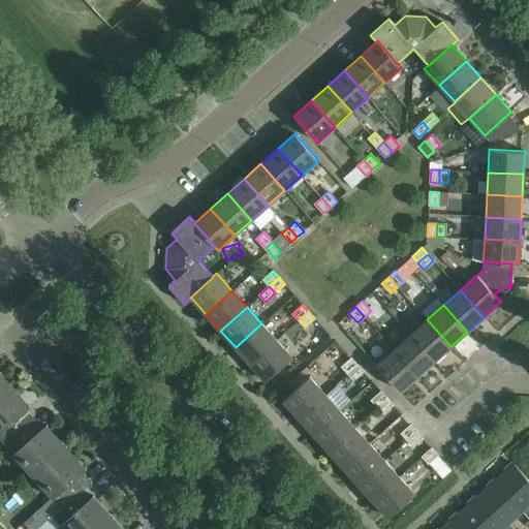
[(450,346),(427,319),(410,335),(434,361),(450,346)]
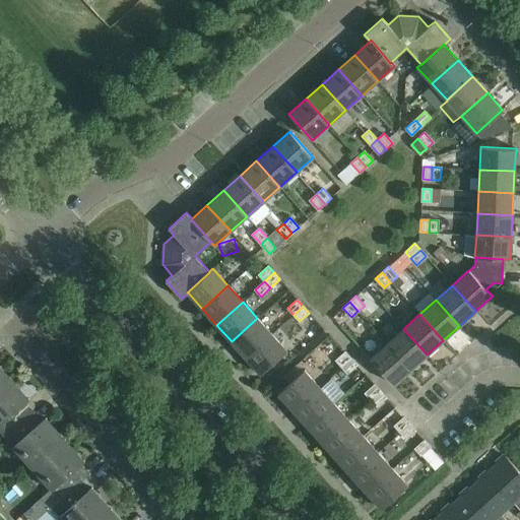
[(257,318),(232,341),(246,358),(272,334),(257,318)]
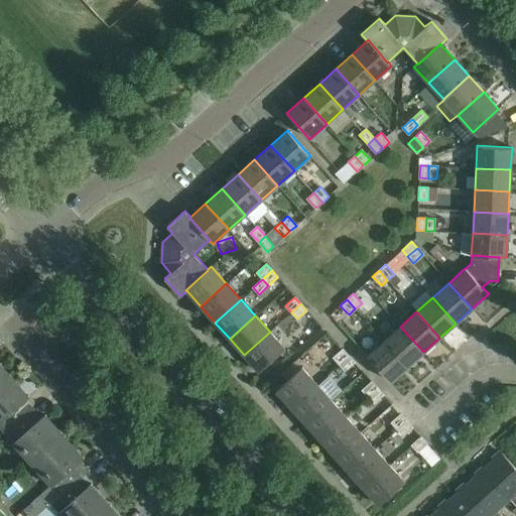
[(423,352),(400,327),(384,341),(407,367),(423,352)]
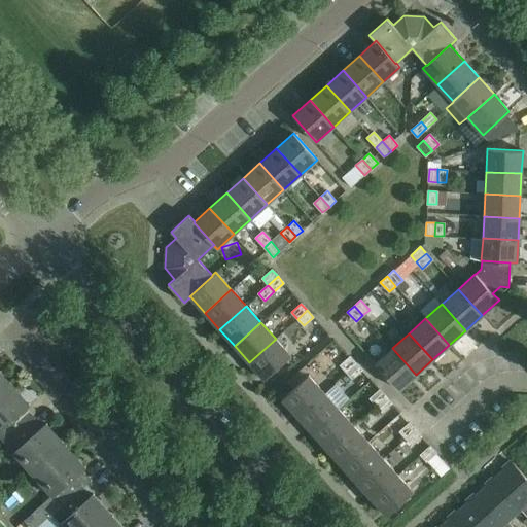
[(276,339),(249,362),(265,379),(290,355),(276,339)]
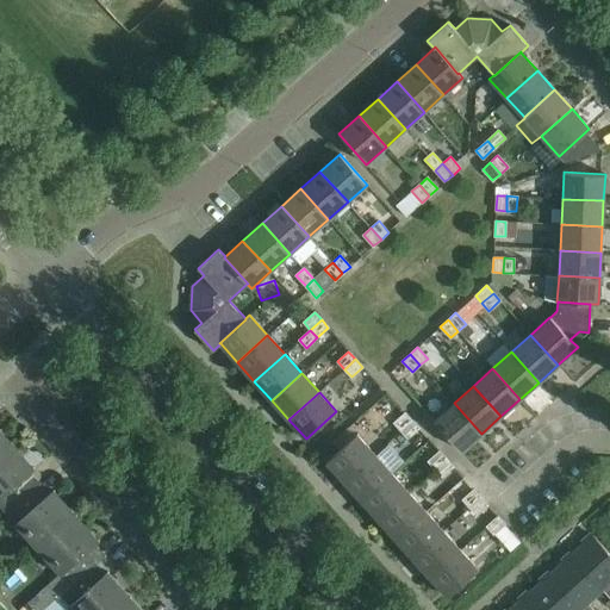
[(481,434),(454,403),(434,421),(461,452),(481,434)]
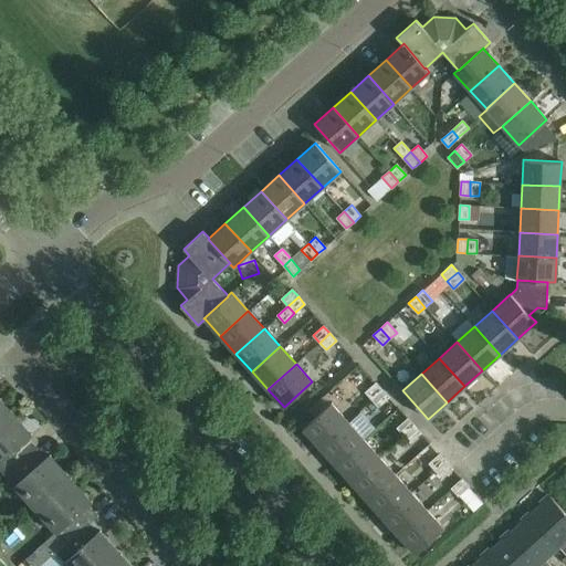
[(371,399),(383,390),(376,383),(365,392),(371,399)]
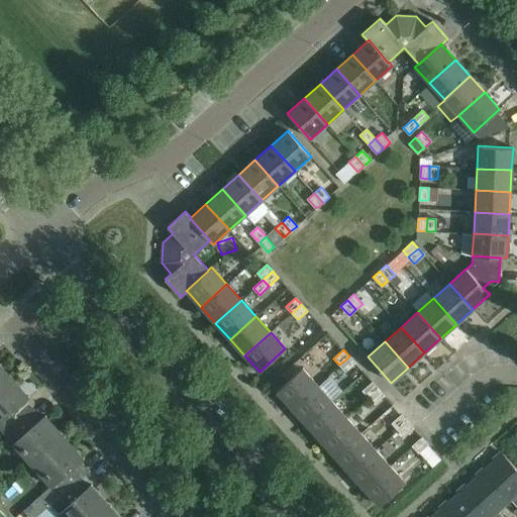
[(349,356),(339,365),(345,372),(354,363),(349,356)]
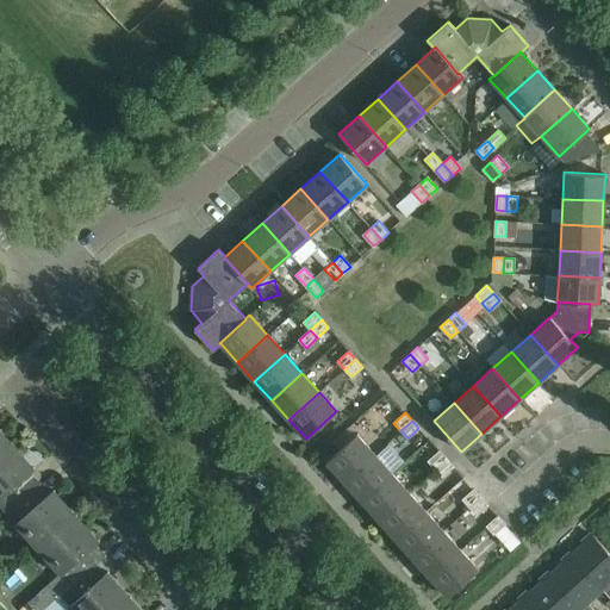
[(0,453),(12,443),(0,429),(0,453)]
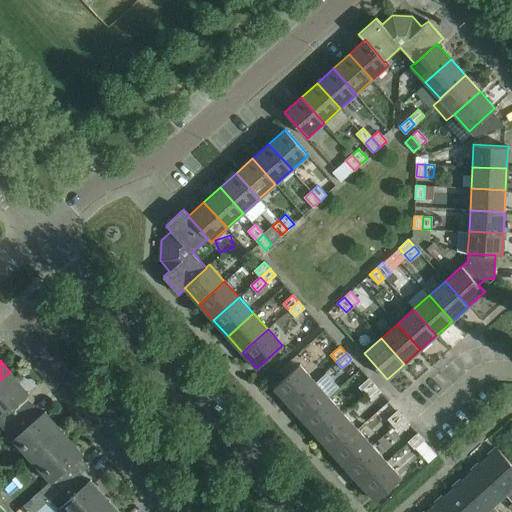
[(274,387),(289,404),(314,381),(299,364),(274,387)]
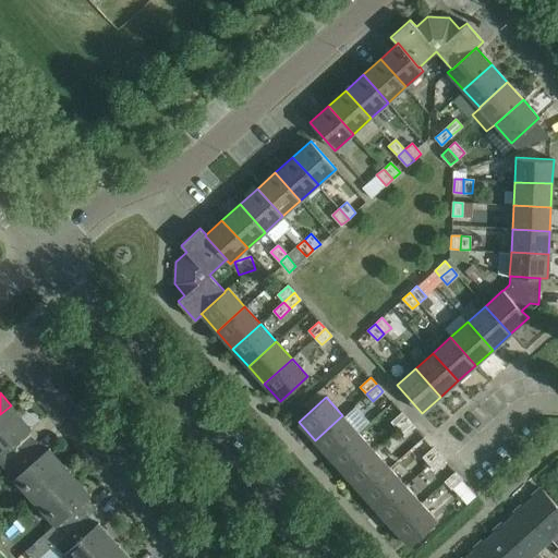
[(0,463),(5,470),(37,441),(27,432),(32,428),(11,405),(0,414),(0,463)]
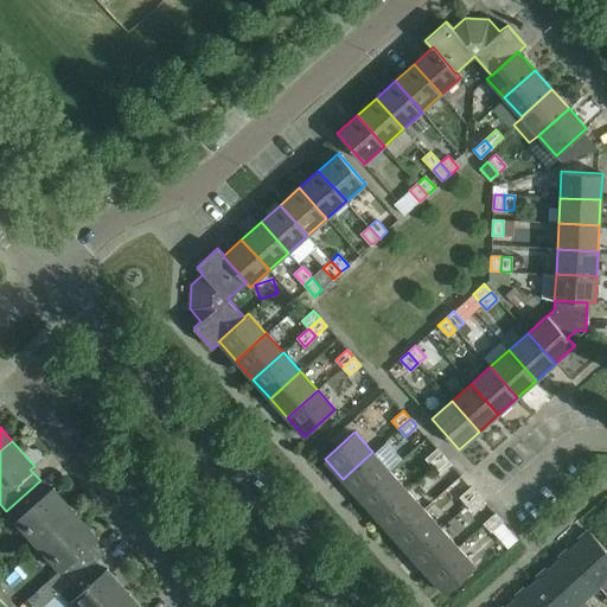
[(426,459),(433,466),(443,457),(438,448),(426,459)]
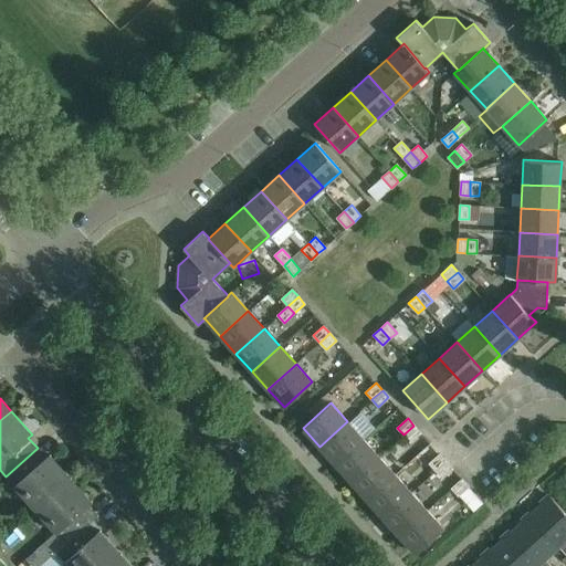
[(335,464),(364,439),(347,421),(320,447),(335,464)]
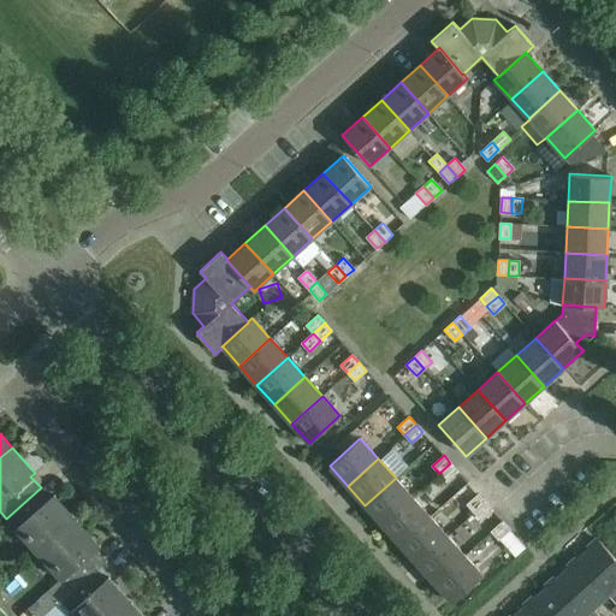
[(450,463),(439,473),(446,481),(457,471),(450,463)]
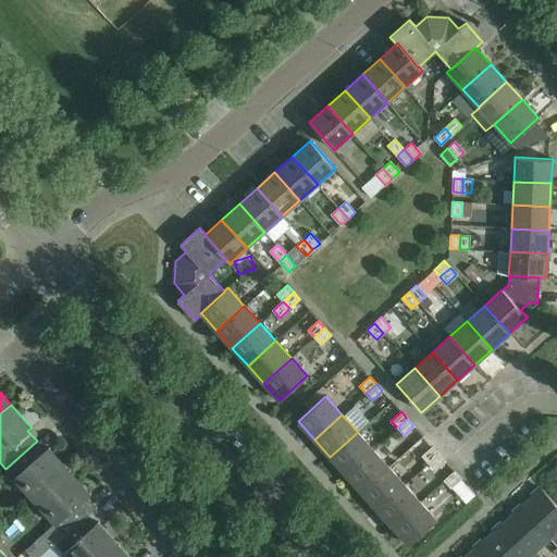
[(358,432),(330,457),(345,474),(373,449),(358,432)]
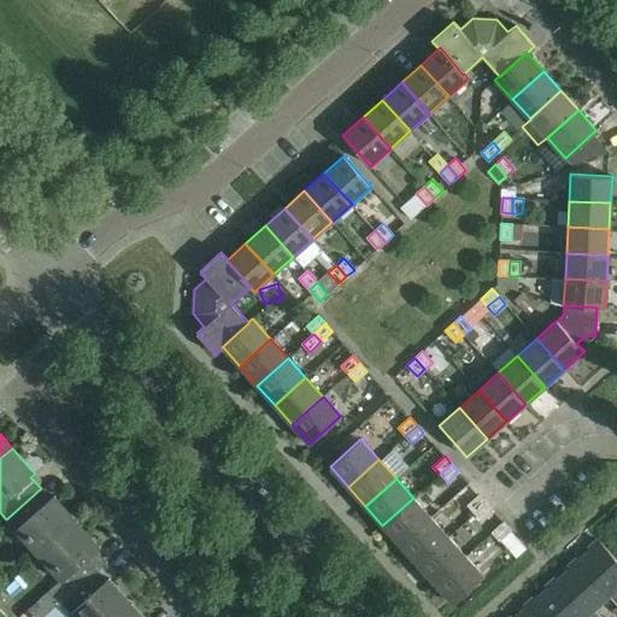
[(39,556),(77,521),(54,495),(51,499),(41,488),(6,519),(39,556)]
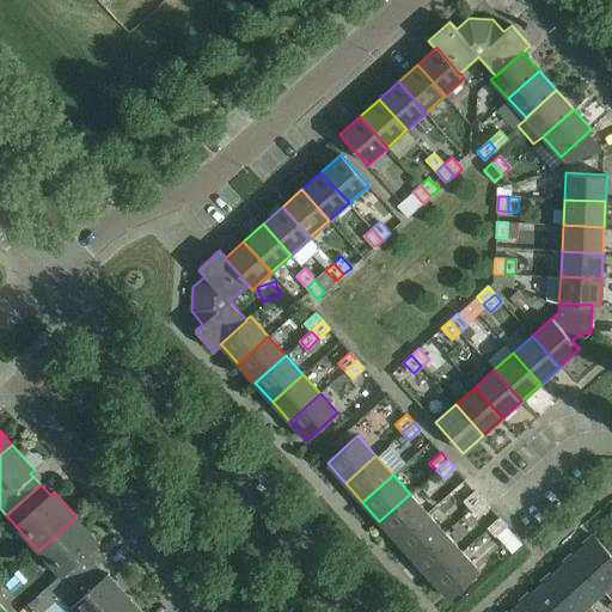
[(464,501),(471,509),(482,499),(475,491),(464,501)]
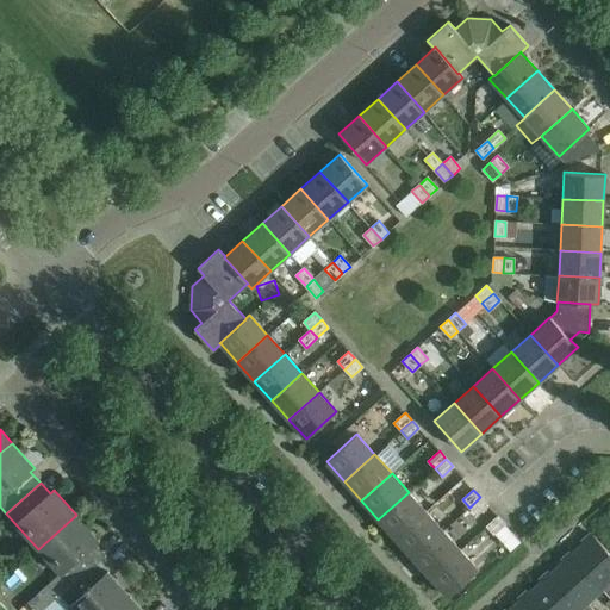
[(396,539),(427,511),(409,492),(378,520),(396,539)]
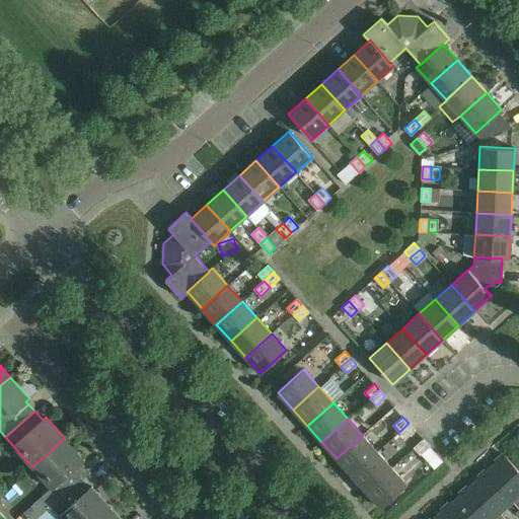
[(409,423),(399,432),(405,438),(415,430),(409,423)]
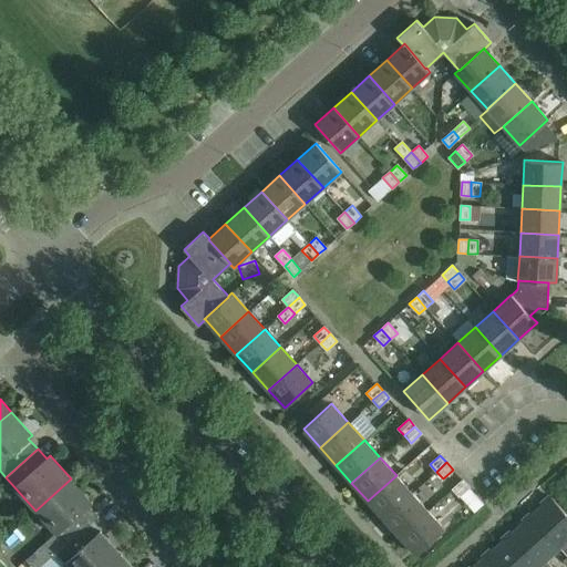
[(397,475),(368,501),(383,518),(412,493),(397,475)]
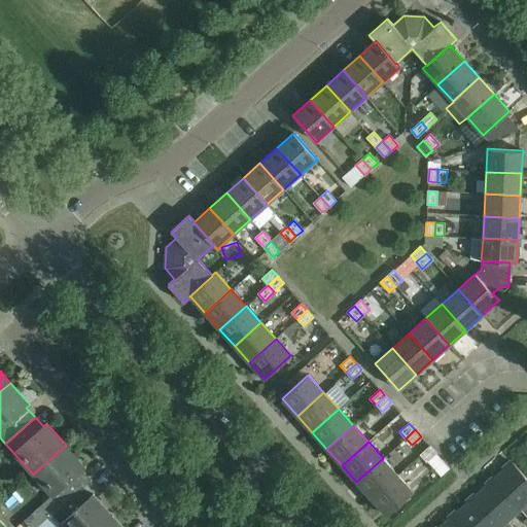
[(81,488),(91,480),(82,470),(85,467),(66,445),(33,475),(61,505),(61,506),(81,488)]
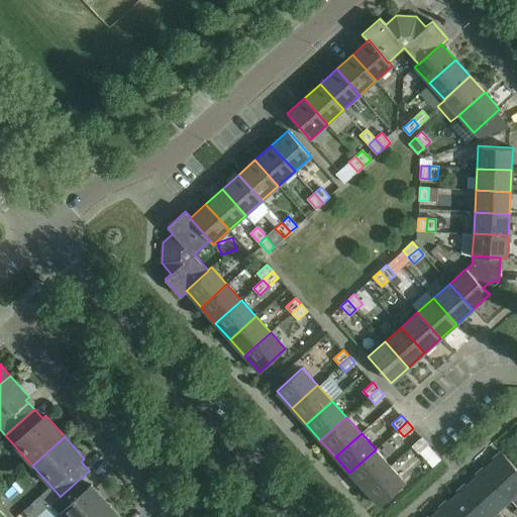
[(427,444),(422,437),(412,445),(418,452),(427,444)]
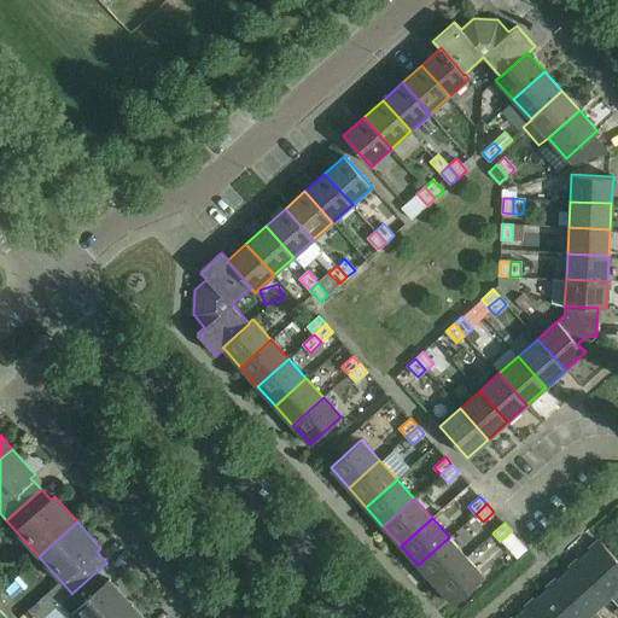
[(477,560),(493,579),(529,551),(512,531),(477,560)]
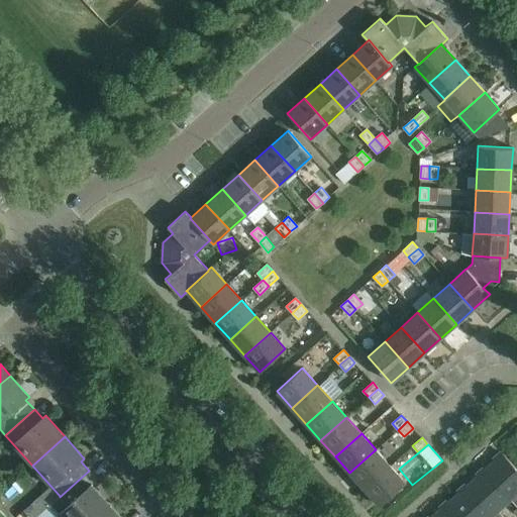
[(365,489),(390,466),(376,449),(349,473),(365,489)]
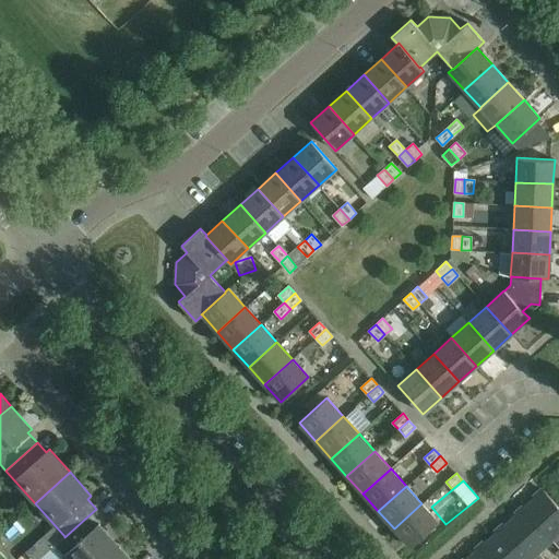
[(523,508),(551,540),(558,548),(558,536),(558,535),(558,533),(558,508),(544,490),(543,490),(542,489),(534,497),(535,498),(523,508)]
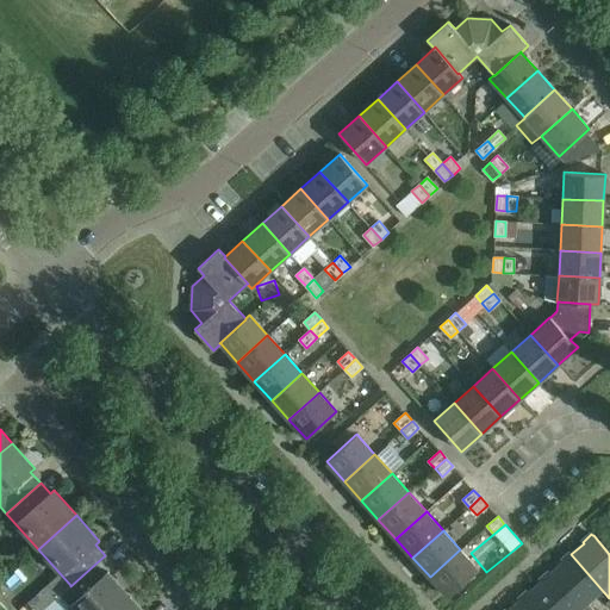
[(460,549),(430,577),(448,597),(478,570),(460,549)]
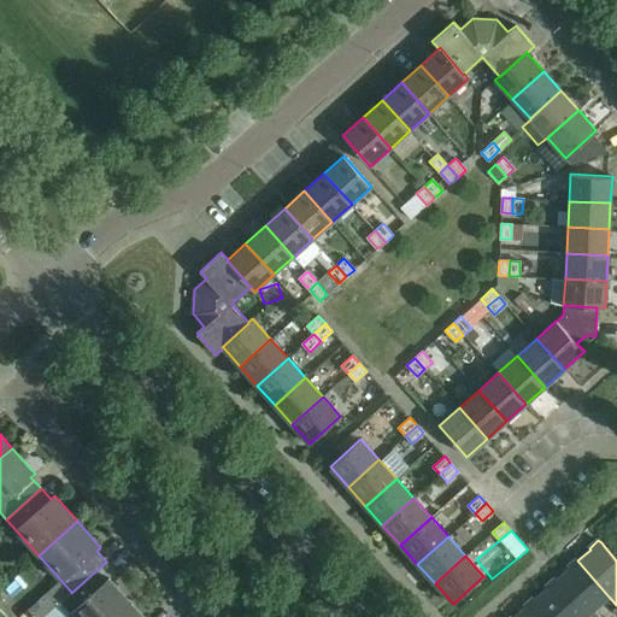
[(556,581),(587,616),(588,616),(600,616),(594,610),(609,597),(577,560),(576,559),(568,568),(569,569),(556,581)]
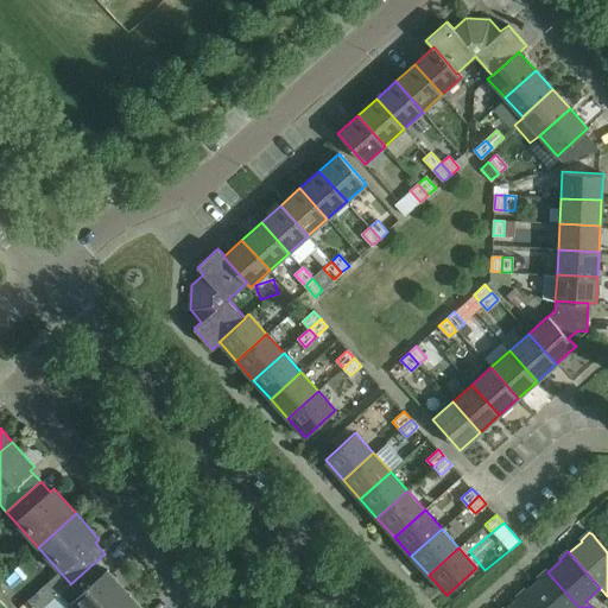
[(70,584),(70,583),(59,593),(73,607),(71,607),(115,607),(130,595),(107,570),(103,574),(94,563),(70,584)]
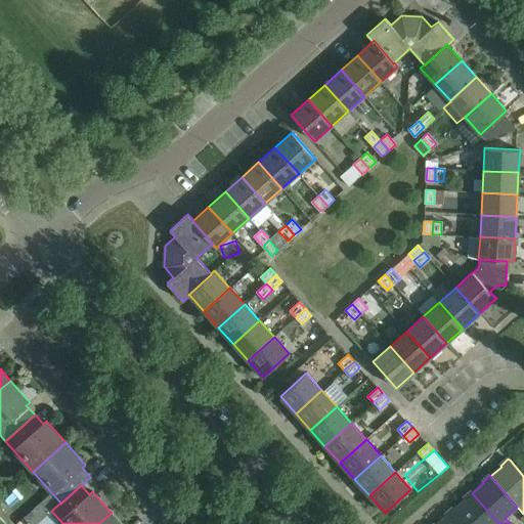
[(453,510),(467,523),(496,523),(498,523),(472,493),(471,491),(464,498),(465,499),(453,510)]
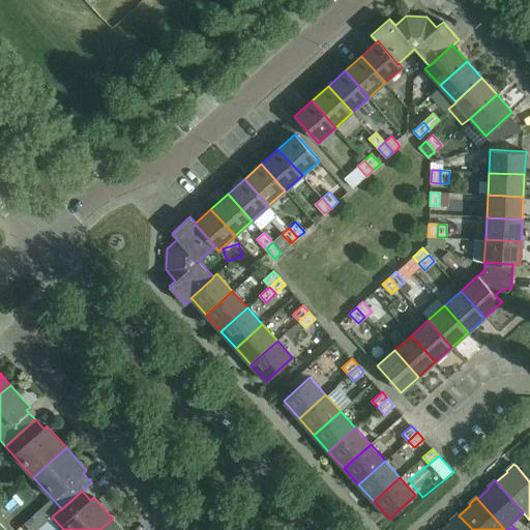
[(442,529),(472,529),(459,516),(459,513),(451,521),(451,522),(442,529)]
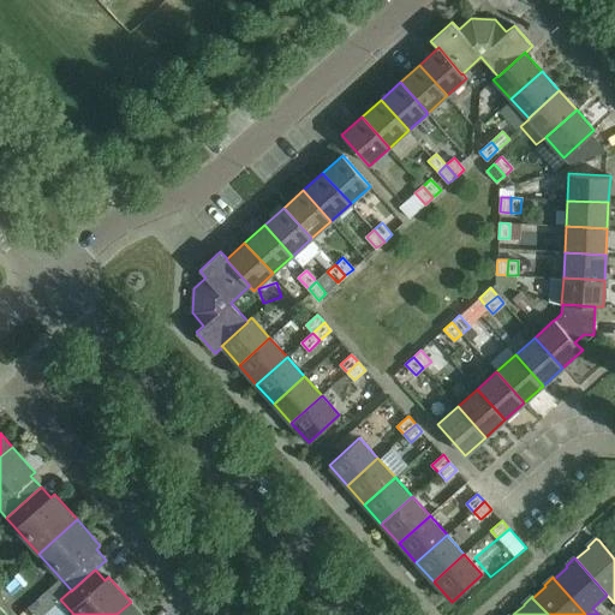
[(143,614),(131,602),(117,614),(143,614)]
